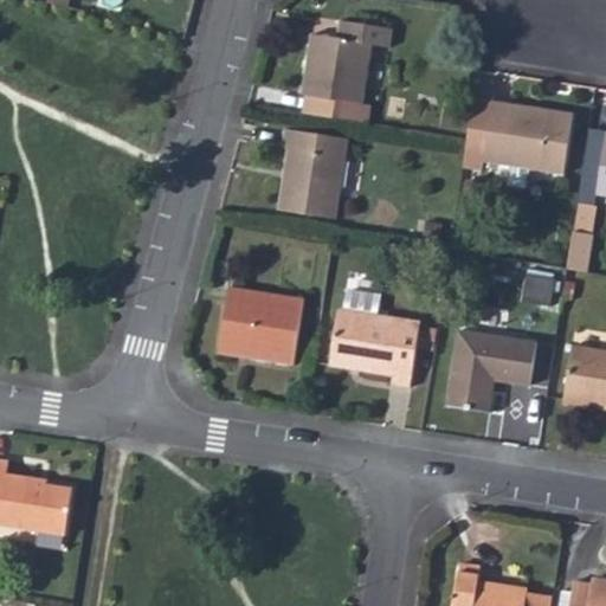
[(304,113),(375,123),(376,105),(371,101),(380,44),(395,47),(399,28),(345,19),(340,37),(315,34),(304,113)]
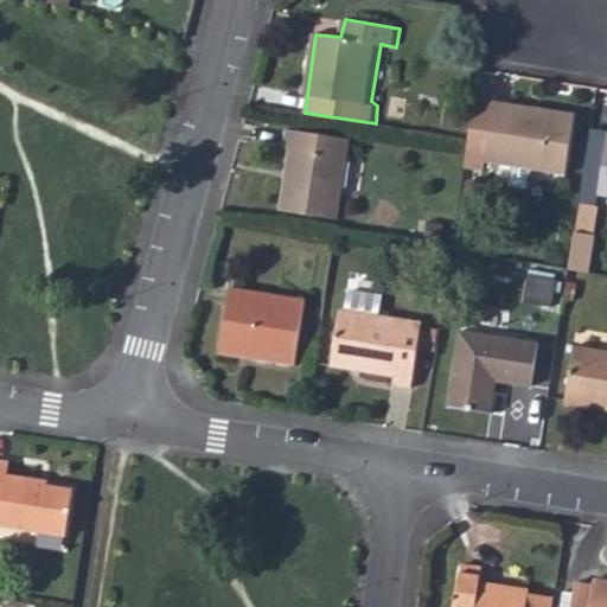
[(568,115),(487,101),(489,93),(473,89),(459,167),(475,171),(477,159),(561,173),(568,115)]
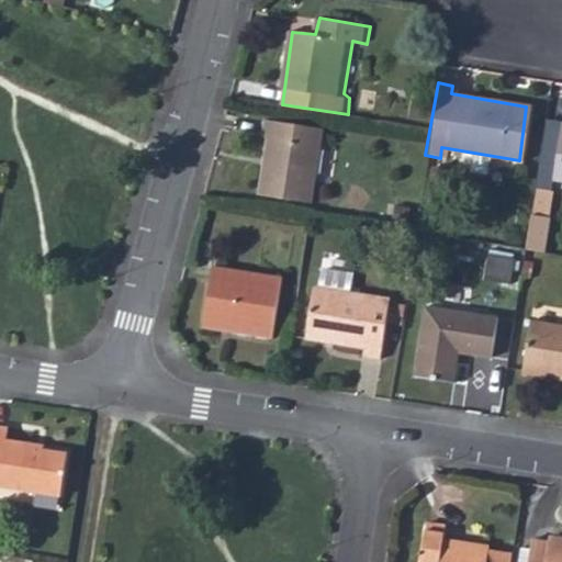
[(323,130),(263,120),(262,137),(268,137),(261,193),(311,202),(323,130)]
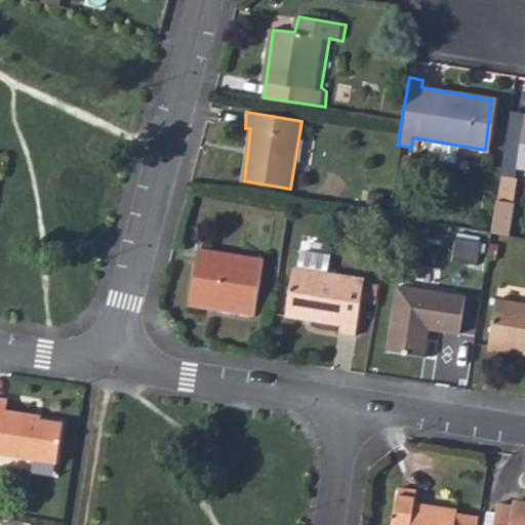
[(524,115),(522,115),(514,171),(524,172),(524,115)]
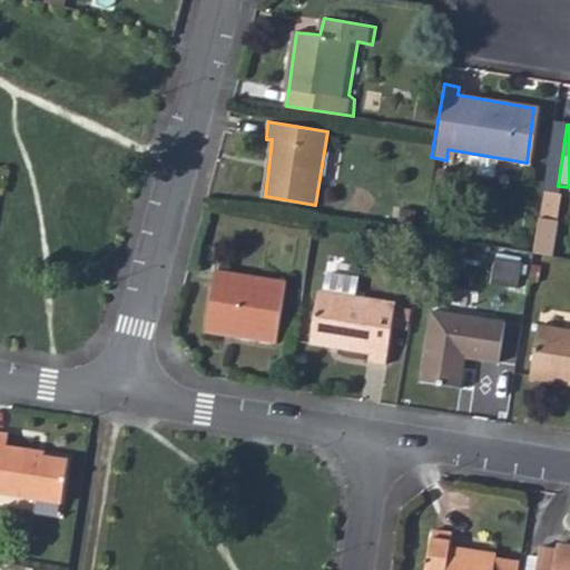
[(557,222),(538,219),(532,253),(551,256),(557,222)]
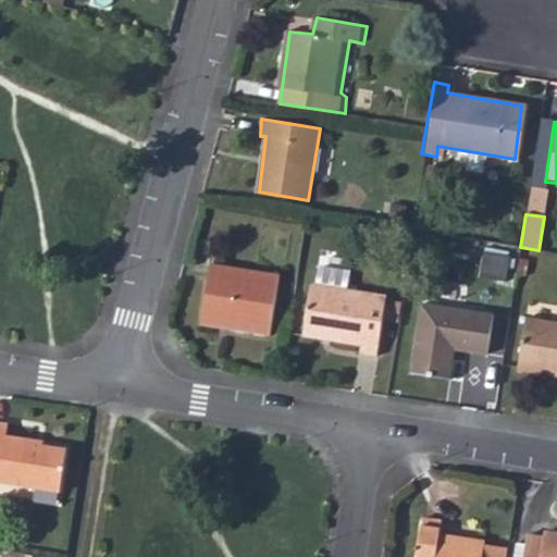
[(350,270),(317,265),(314,286),(311,285),(304,337),(359,345),(360,353),(374,355),(384,293),(348,288),(350,270)]
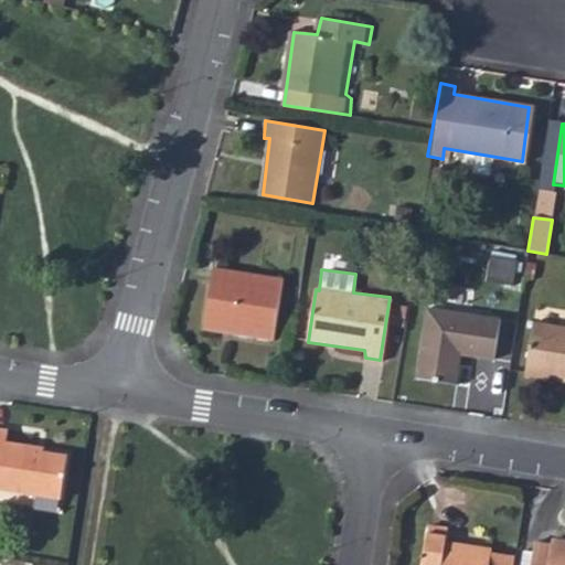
[(279,281),(210,272),(201,332),(269,342),(279,281)]
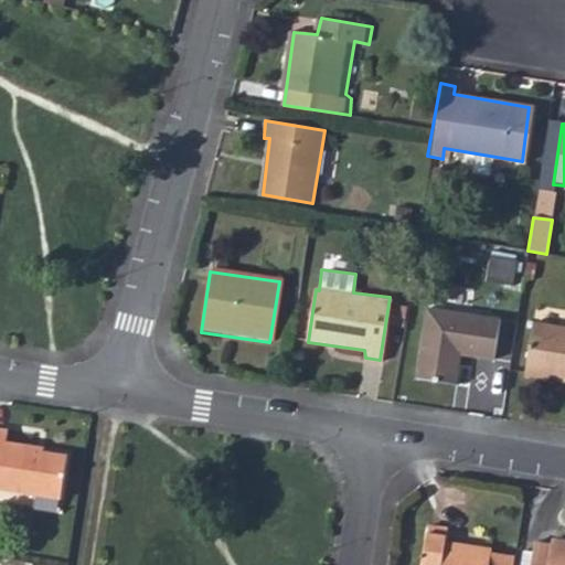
[(494,318),(423,308),(412,381),(448,386),(454,354),(488,359),(494,318)]
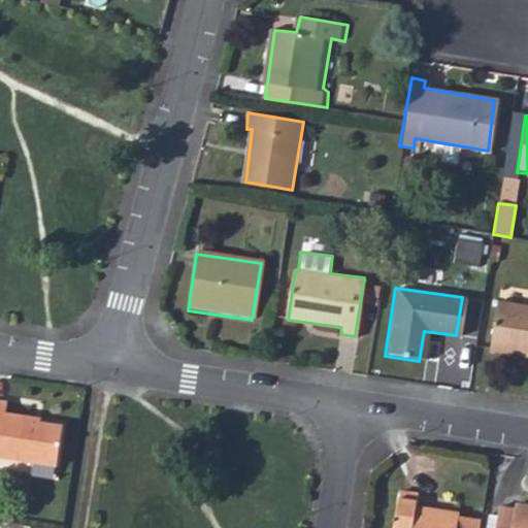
[(527,301),(500,298),(493,348),(527,353),(527,301)]
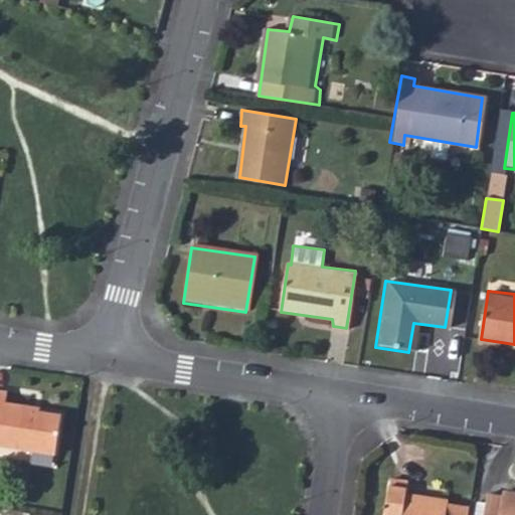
[(11,399),(0,396),(0,449),(56,458),(61,418),(23,412),(22,409),(10,407),(11,399)]
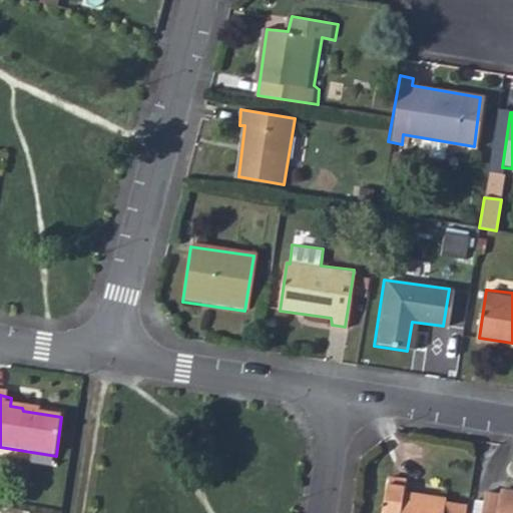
[(467,512),(470,503),(450,500),(450,497),(407,491),(409,478),(392,475),(386,512),(467,512)]
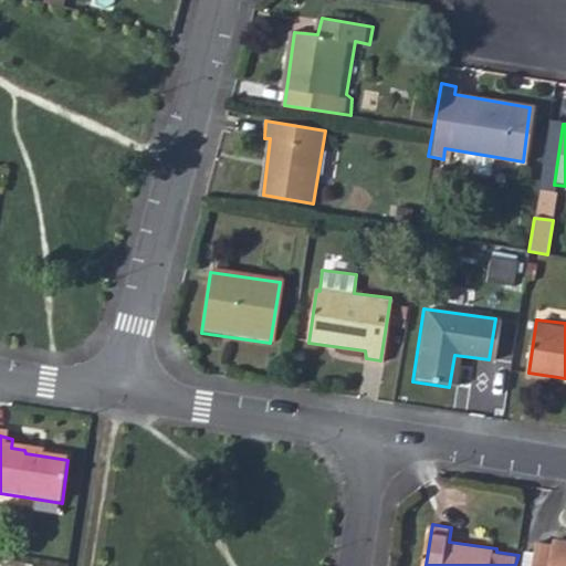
[(565,565),(565,538),(552,536),(549,543),(535,542),(532,565),(565,565)]
